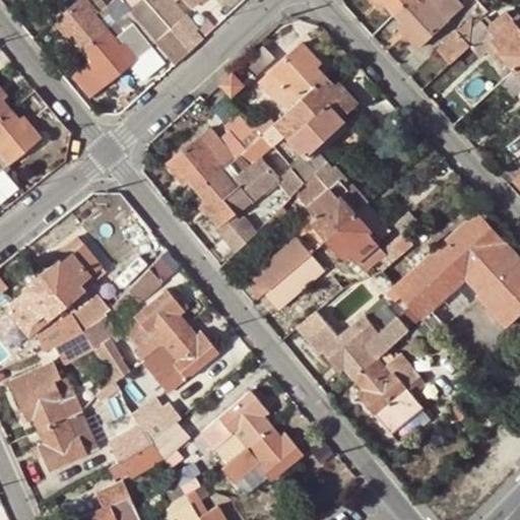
[(99,8),(91,0),(76,0),(70,6),(53,20),(64,35),(70,30),(75,38),(84,48),(118,18),(110,8),(100,16),(94,11),(99,8)]
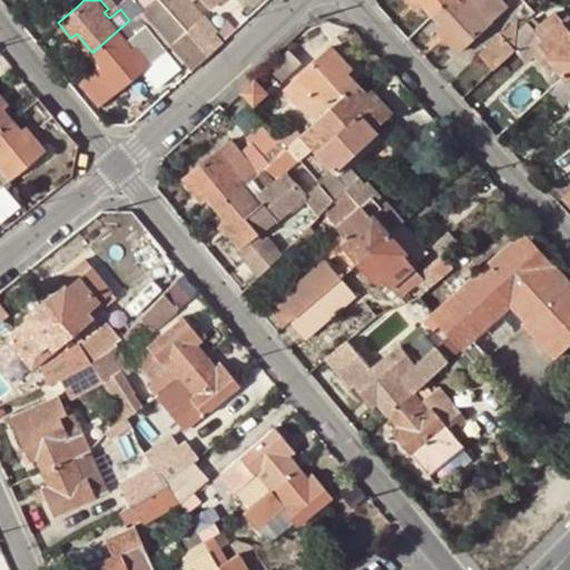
[(120,9),(129,20),(144,8),(136,0),(135,1),(128,8),(121,0),(117,0),(108,9),(104,12),(109,18),(120,9)]
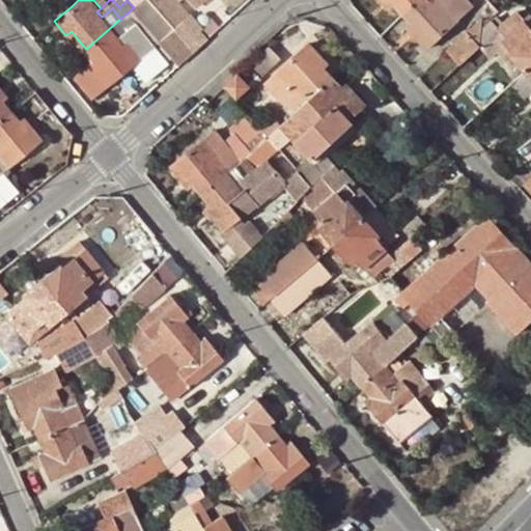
[(173,28),(149,0),(141,0),(140,1),(134,7),(161,39),(173,28)]
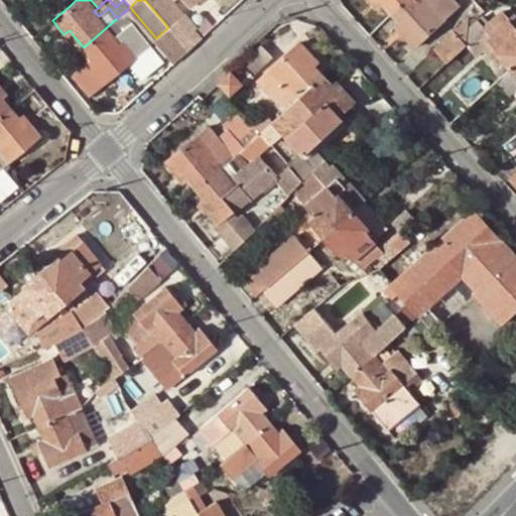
[(145,0),(168,27),(183,14),(173,4),(177,0),(182,0),(190,7),(198,0),(145,0)]
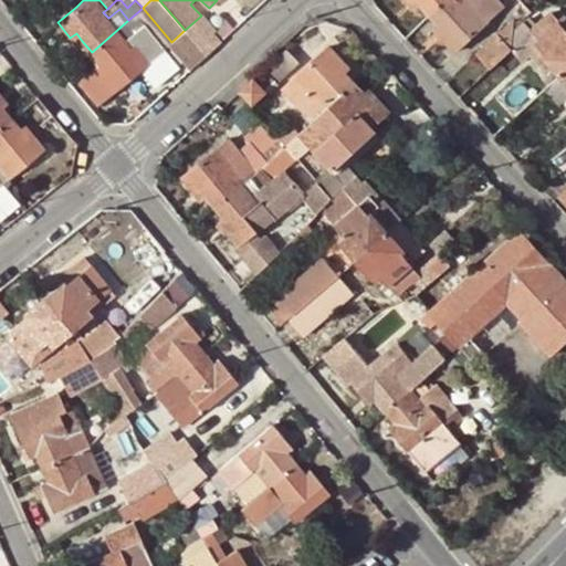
[(417,0),(420,3),(431,14),(447,0),(407,0),(408,1),(408,0),(417,0)]
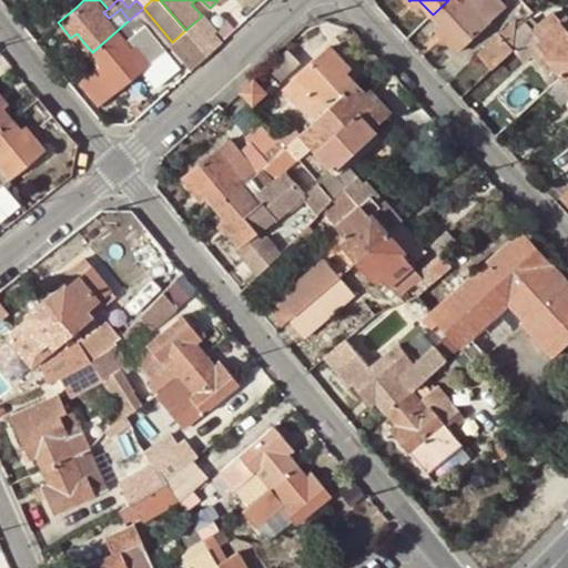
[(448,0),(433,14),(440,23),(448,32),(443,37),(456,52),(508,4),(504,0),(448,0)]
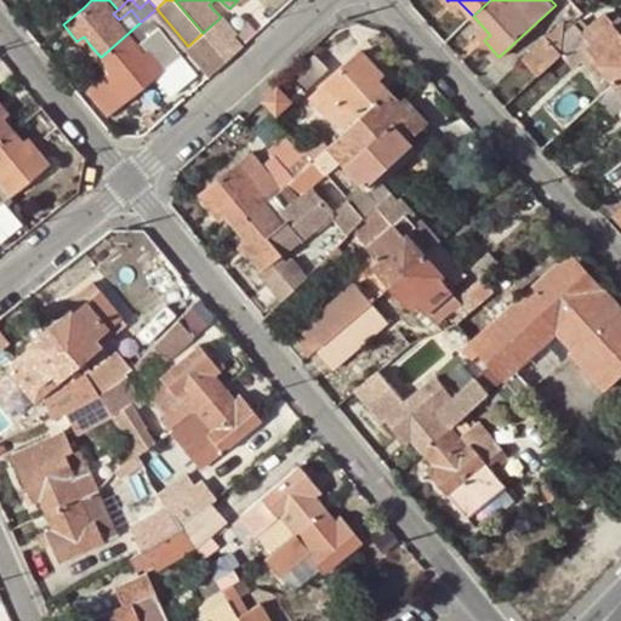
[(575,24),(570,32),(568,53),(568,56),(568,66),(579,57),(590,69),(596,63),(616,84),(620,79),(620,20),(615,24),(605,13),(582,33),(575,24)]
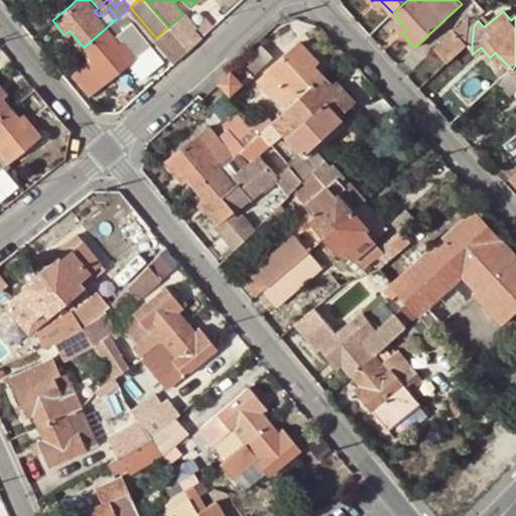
[(168,27),(188,49),(203,36),(183,14),(168,27)]
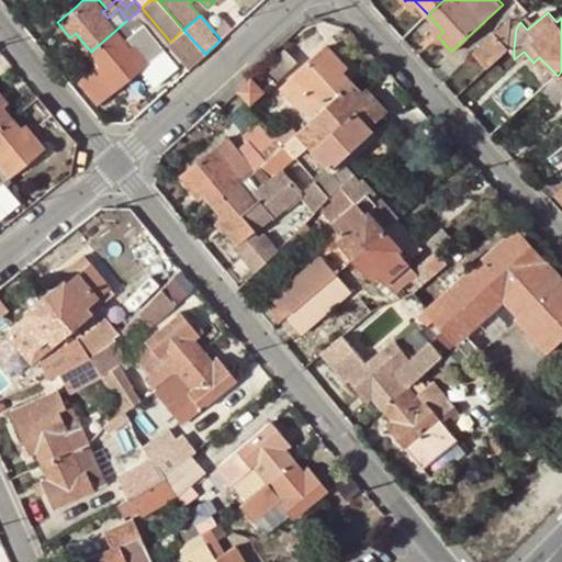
[(127,20),(91,52),(101,63),(78,82),(98,105),(165,47),(143,22),(135,29),(127,20)]
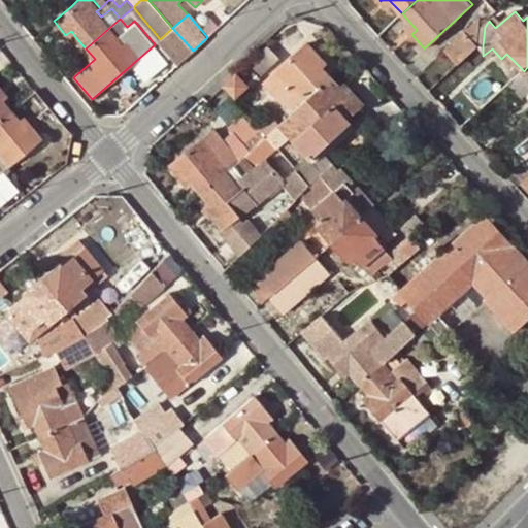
[(417,30),(409,22),(404,26),(411,34),(417,30)]
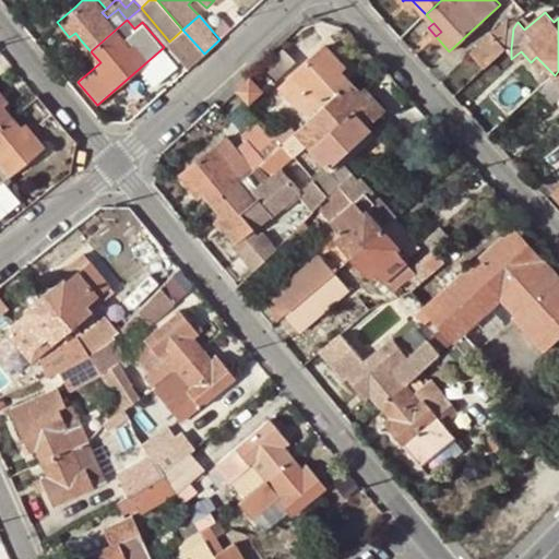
[(511,48),(513,28),(511,25),(500,36),(511,48)]
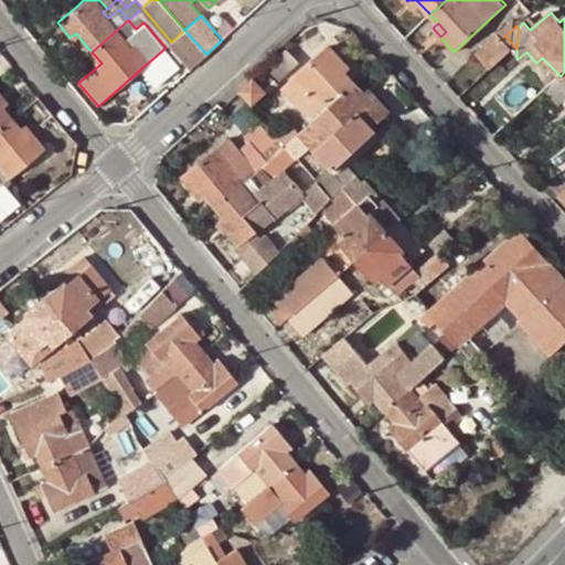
[(192,66),(206,54),(184,30),(171,42),(192,66)]
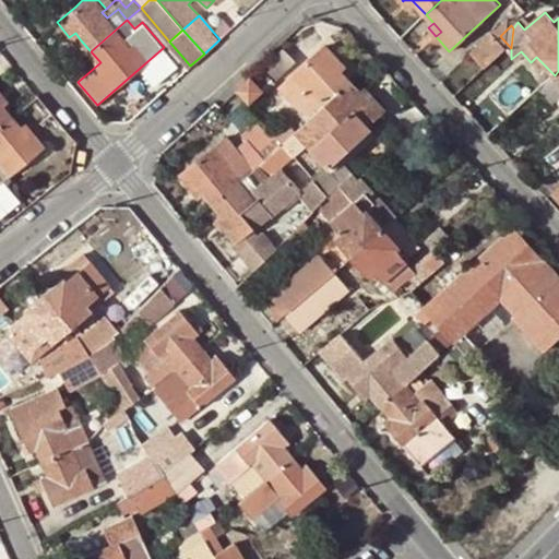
[(75,45),(81,40),(75,33),(69,37),(75,45)]
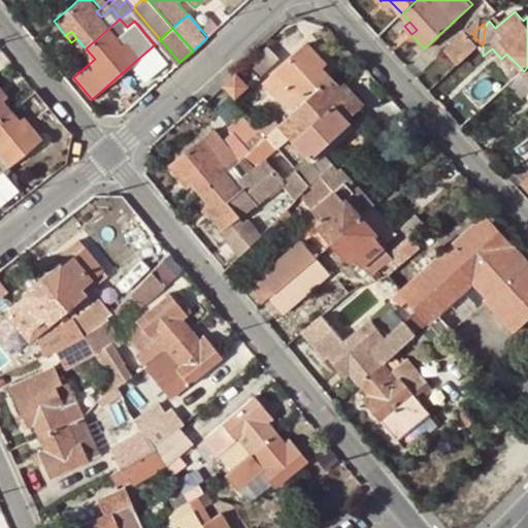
[(451,53),(462,67),(483,47),(483,45),(472,34),(451,53)]
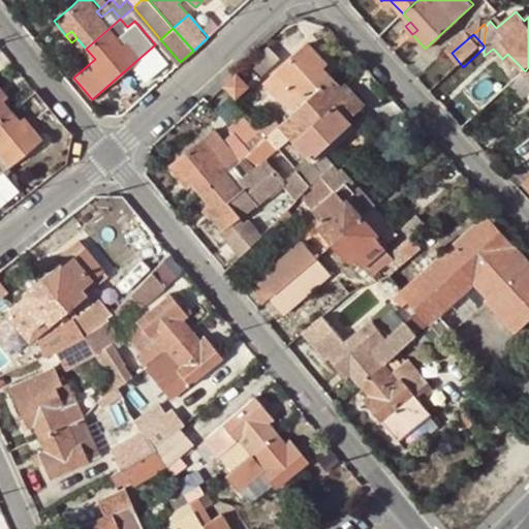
[(260,76),(284,56),(273,43),(249,65),(260,76)]
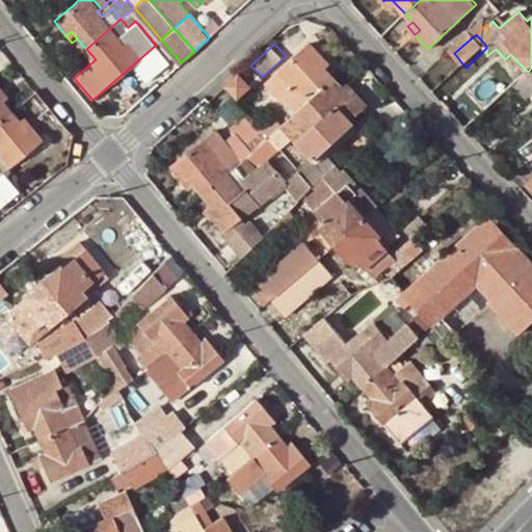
[(304,107),(335,80),(324,68),(319,61),(323,56),(310,44),(267,83),(287,105),(296,97),(304,107)]
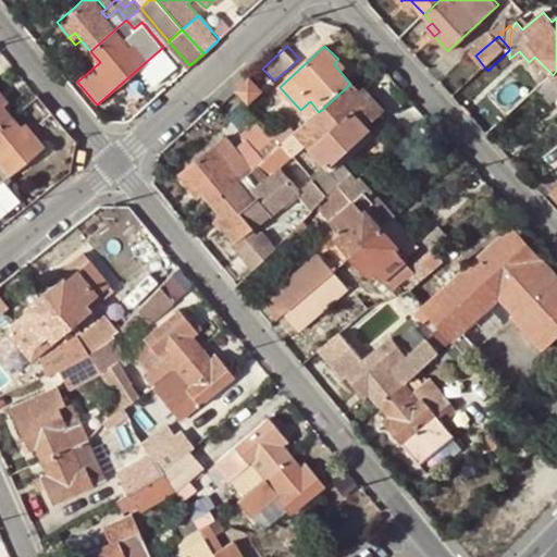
[(334,64),(339,71),(345,66),(338,59),(334,64)]
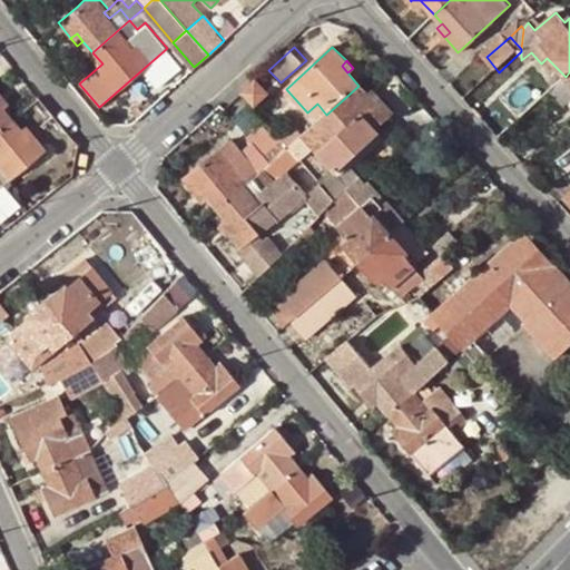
[(269,94),(256,79),(243,92),(256,106),(269,94)]
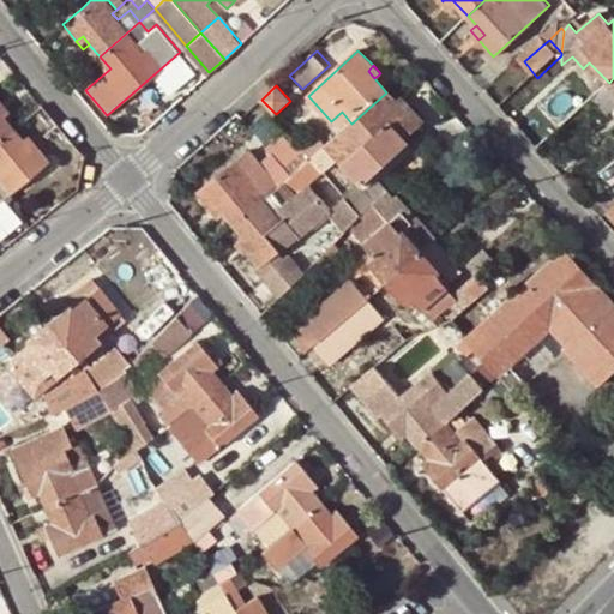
[(312,160),(324,173),(342,158),(362,182),(344,197),(362,218),(373,209),(393,190),(377,172),(413,143),(407,136),(423,121),(409,104),(403,109),(395,101),(386,92),(351,124),(326,146),(312,160)]
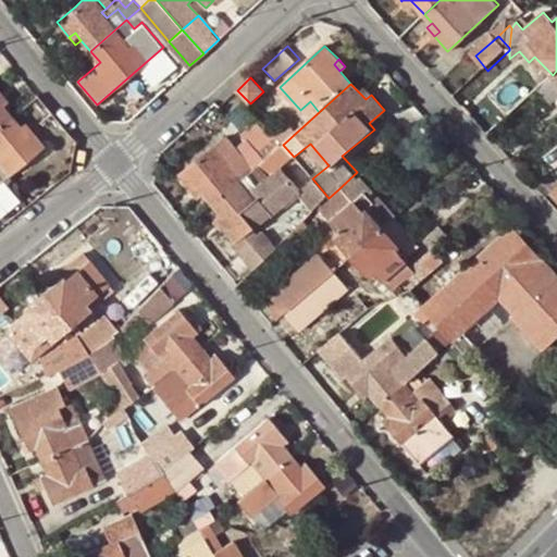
[(363,87),(358,91),(366,99),(371,95),(363,87)]
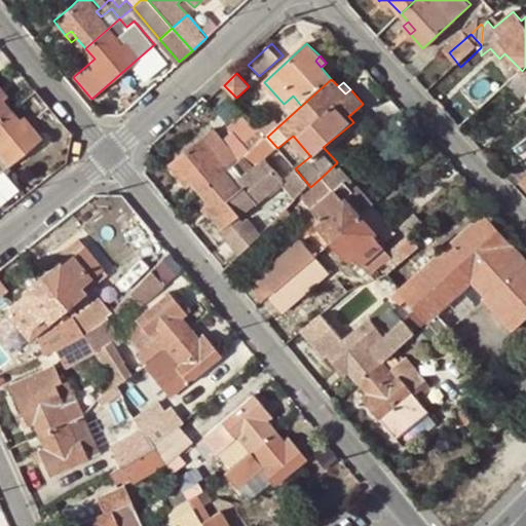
[(0,117),(10,110),(3,100),(0,97),(0,88),(1,88),(0,87),(0,117)]
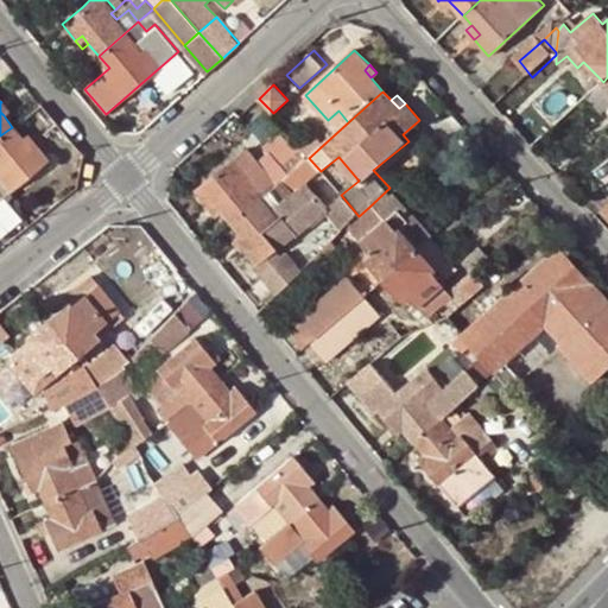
[(0,200),(48,159),(35,143),(29,147),(21,139),(12,127),(0,135),(0,200)]
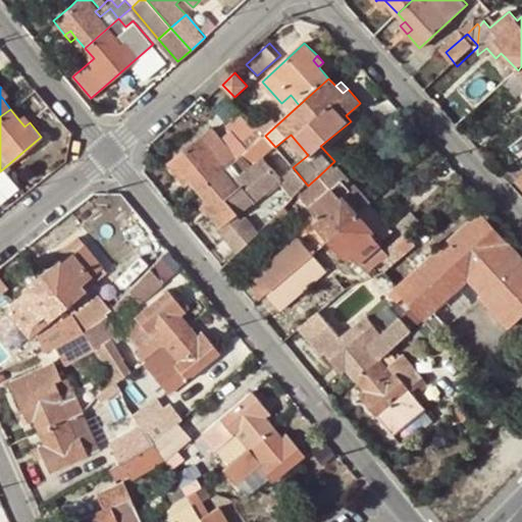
[(246,140),(259,128),(243,110),(229,121),(246,140)]
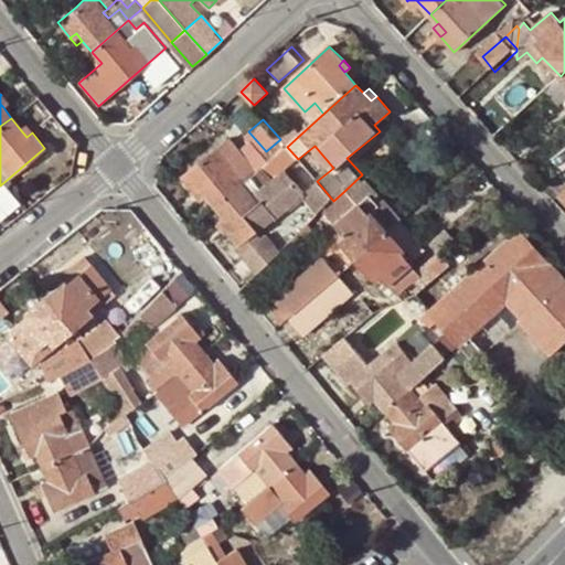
[(25,125),(20,129),(27,137),(32,132),(25,125)]
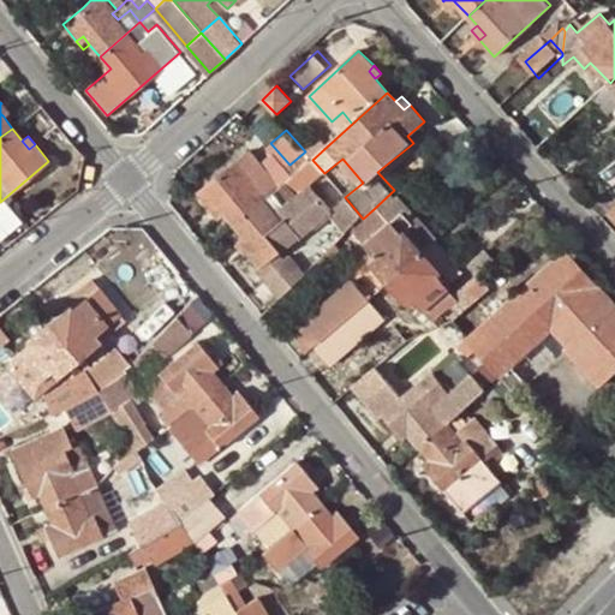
[(305,151),(312,160),(327,147),(320,137),(305,151)]
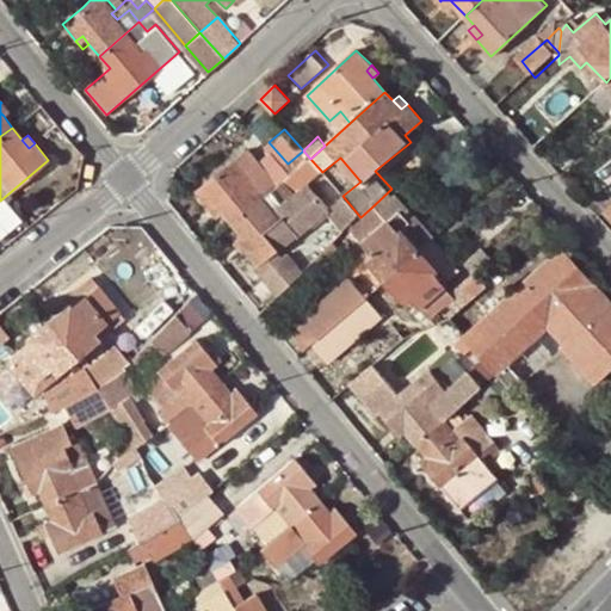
[(271,192),(279,185),(248,148),(198,191),(211,208),(217,203),(224,211),(235,224),(271,192)]
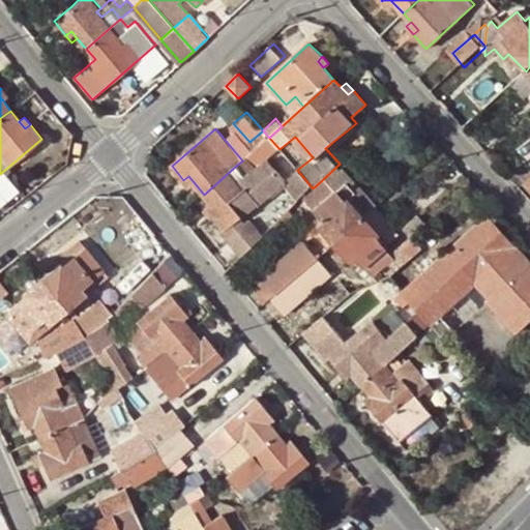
[(256,149),(269,138),(263,130),(249,142),(256,149)]
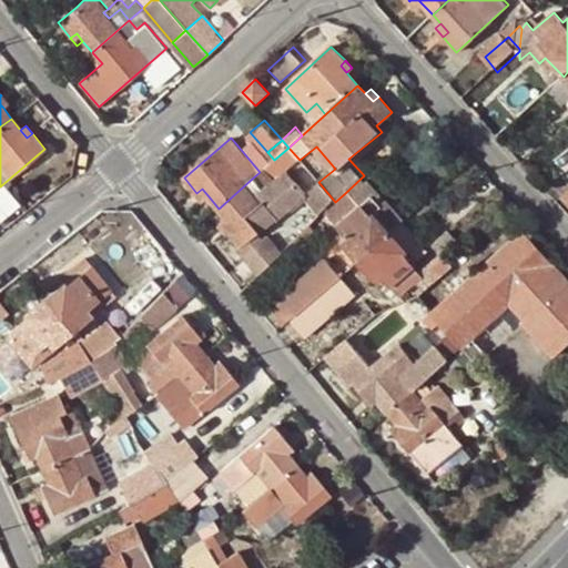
[(286,171),(300,160),(288,148),(274,160),(260,172),(270,182),(261,189),(252,179),(219,209),(226,219),(220,223),(227,232),(241,247),(260,232),(305,193),(286,171)]
